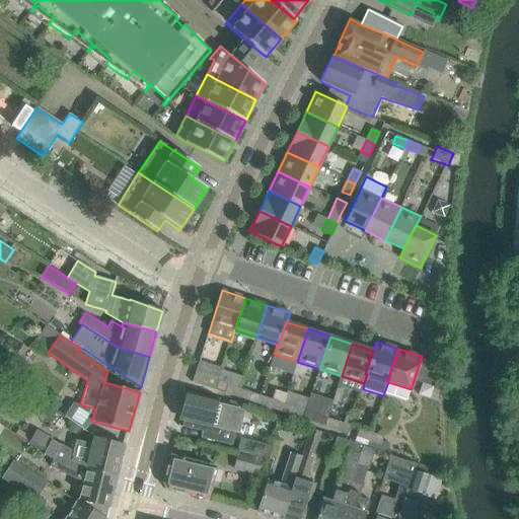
[(219,377),(215,376),(196,370),(192,382),(215,390),(219,377)]
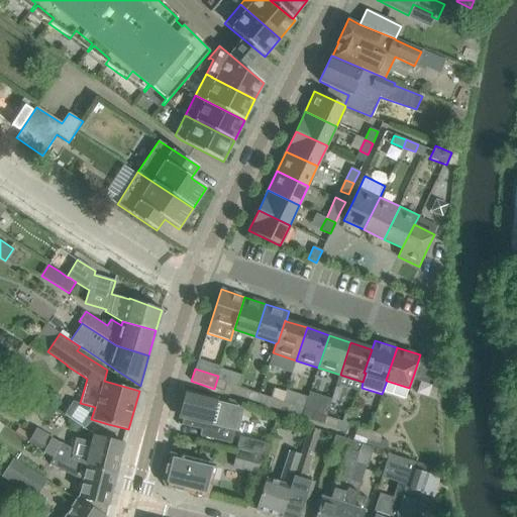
[(238,388),(227,384),(226,384),(228,380),(218,376),(214,389),(235,396),(238,388)]
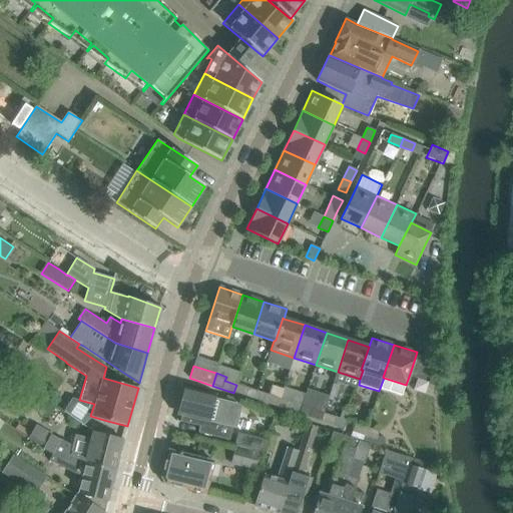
[(258,392),(248,389),(236,385),(233,393),(254,399),(258,392)]
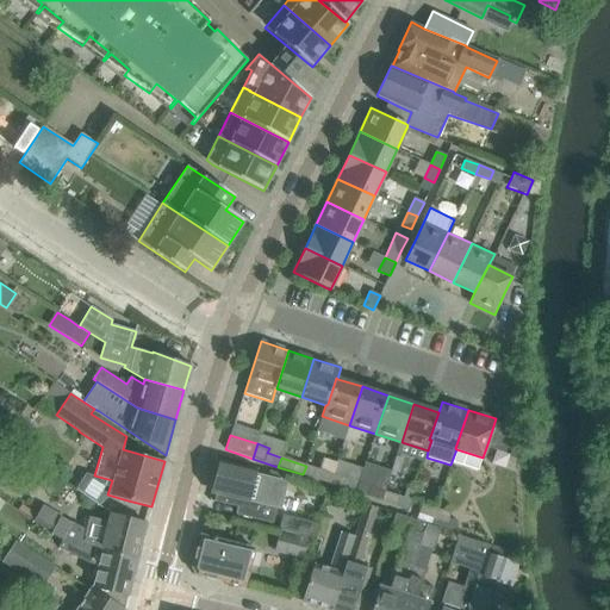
[(256,473),(242,470),(218,464),(212,491),(217,492),(215,502),(237,508),(236,515),(273,523),(277,508),(280,508),(287,484),(256,475),(256,473)]
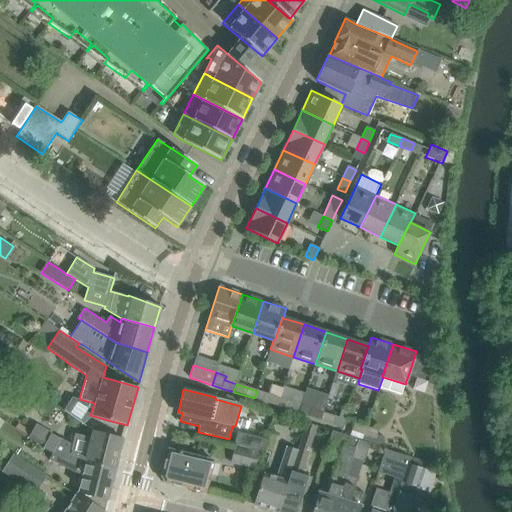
[(279,398),(268,395),(257,391),(254,398),(277,406),(279,398)]
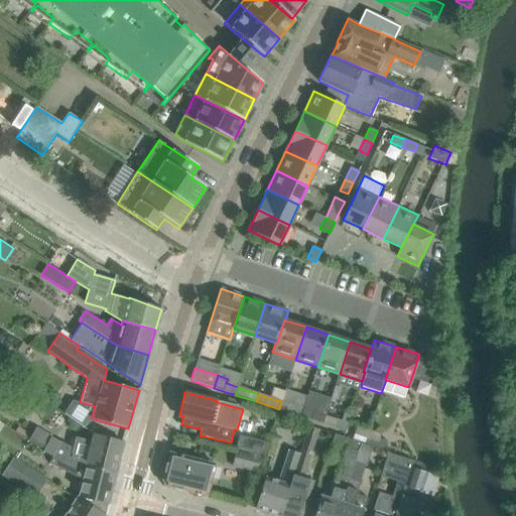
[(304,409),(293,405),(281,401),(279,409),(301,416),(304,409)]
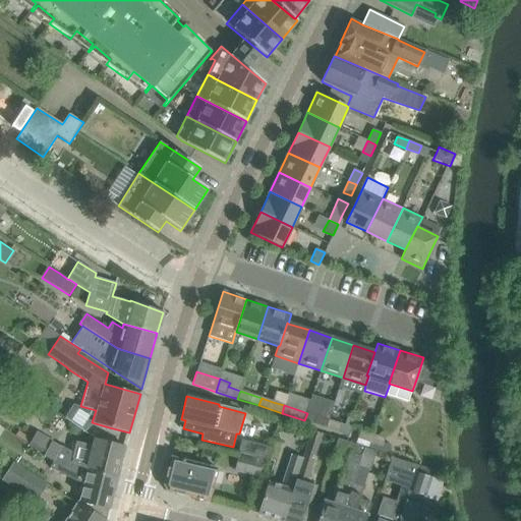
[(329,420),(316,416),(307,413),(304,420),(327,427),(329,420)]
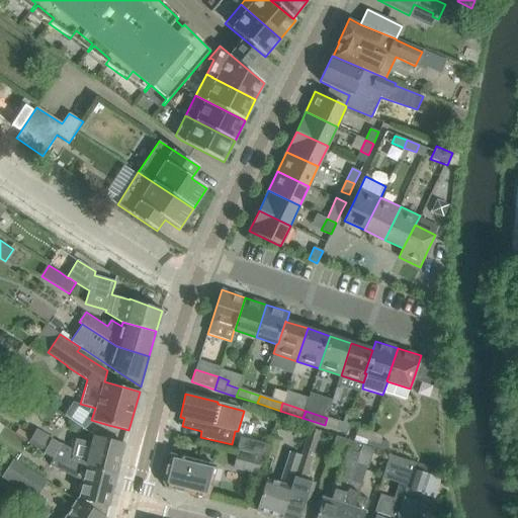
[(325,425),(336,429),(346,433),(352,417),(345,415),(342,423),(327,418),(325,425)]
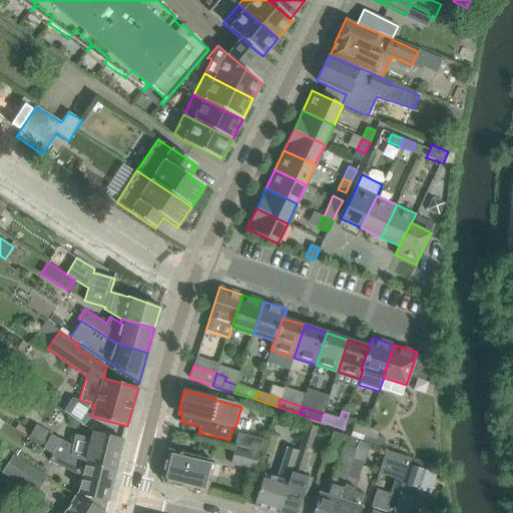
[(300,445),(310,448),(316,427),(307,424),(300,445)]
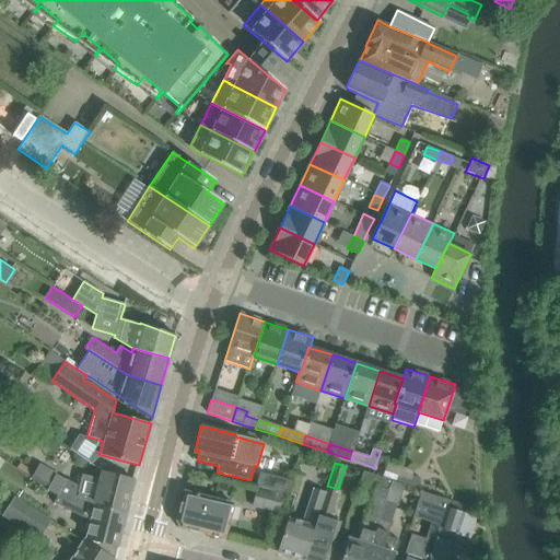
[(397,475),(399,467),(388,463),(385,471),(397,475)]
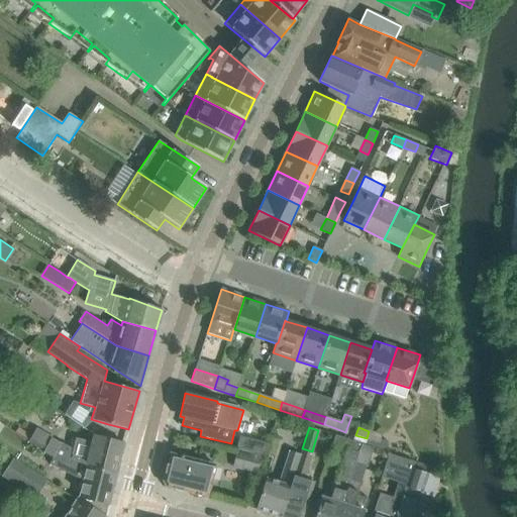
[(369,431),(367,438),(380,443),(382,435),(369,431)]
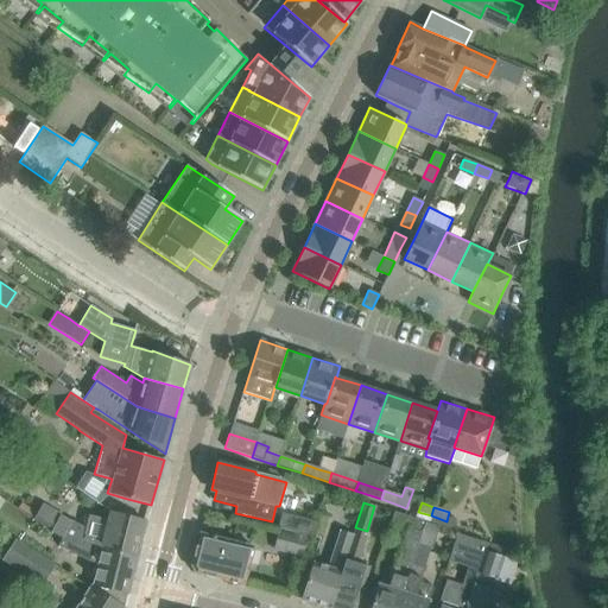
[(80,527),(71,542),(81,546),(84,539),(101,548),(137,556),(145,521),(122,515),(111,513),(109,521),(89,517),(86,530),(80,527)]
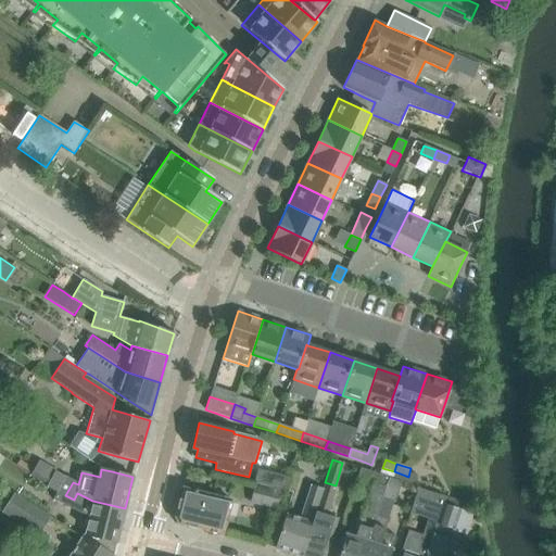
[(64,477),(53,498),(89,517),(85,534),(116,543),(125,508),(92,501),(77,493),(74,500),(65,495),(73,482),(64,477)]
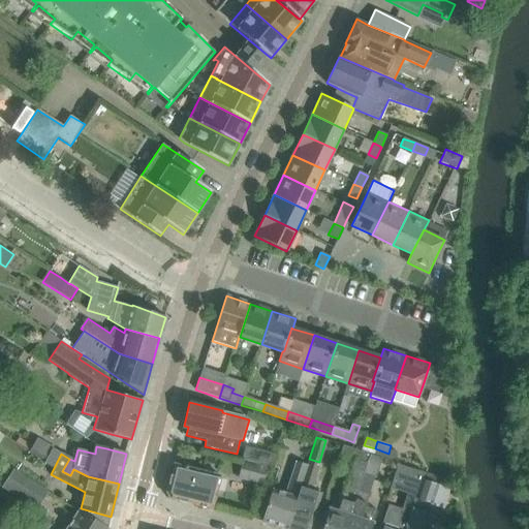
[(376,477),(380,462),(369,458),(367,464),(368,464),(365,474),(376,477)]
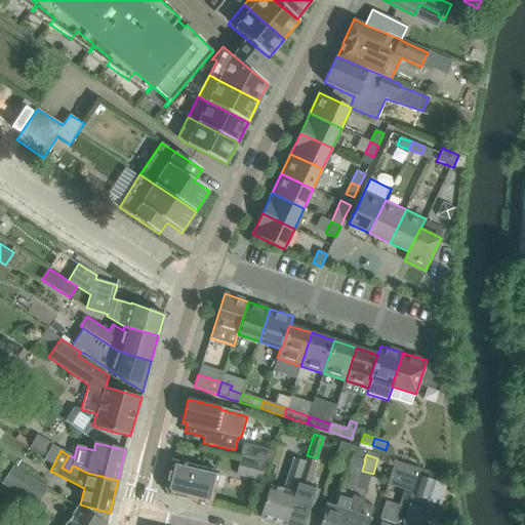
[(308,486),(317,458),(307,455),(305,462),(284,524),(307,524),(315,502),(311,501),(315,489),(308,486)]
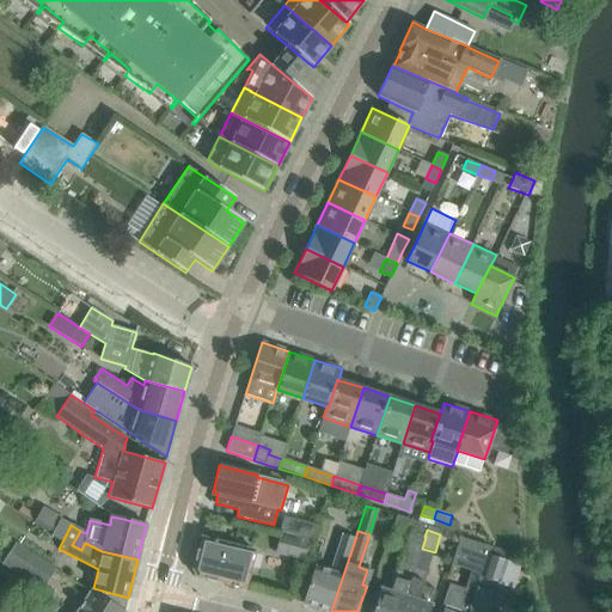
[(426,537),(424,537),(410,532),(399,565),(403,567),(395,593),(380,589),(372,611),(401,611),(416,568),(414,568),(420,548),(422,549),(426,537)]
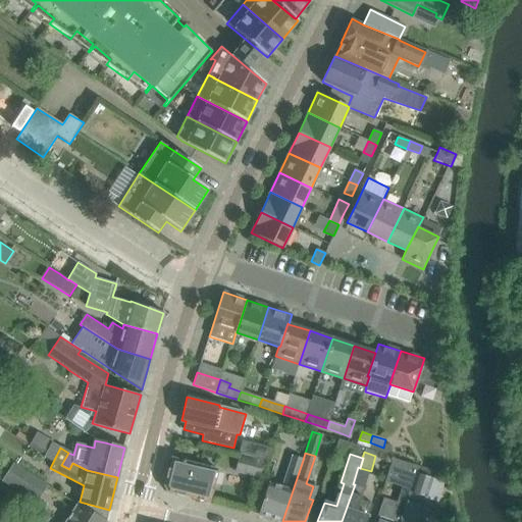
[(280,521),(282,521),(303,460),(292,456),(282,487),(269,483),(259,515),(280,521)]
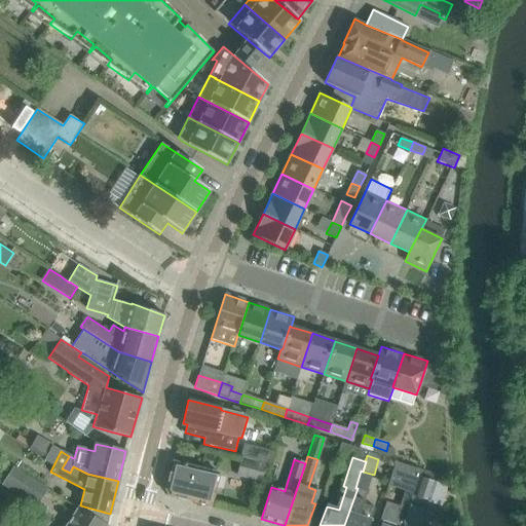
[(168,495),(212,505),(219,474),(173,461),(165,490),(168,495)]
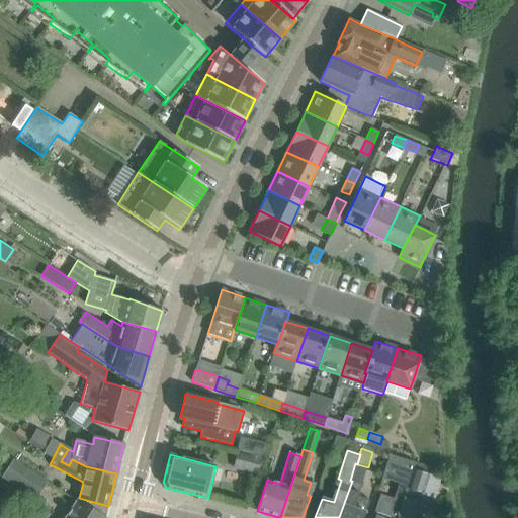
[(237,454),(233,468),(257,475),(261,460),(237,454)]
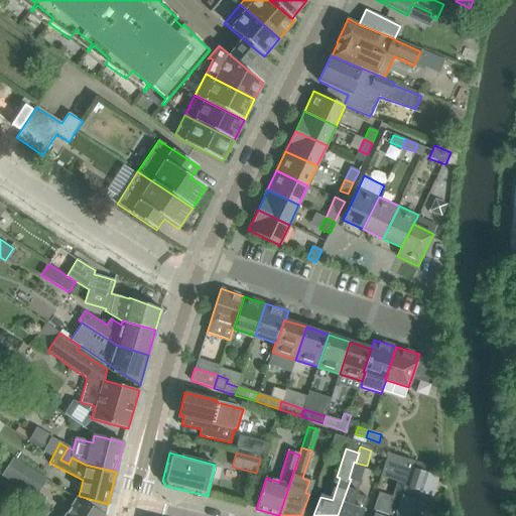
[(34,496),(44,481),(13,460),(3,475),(34,496)]
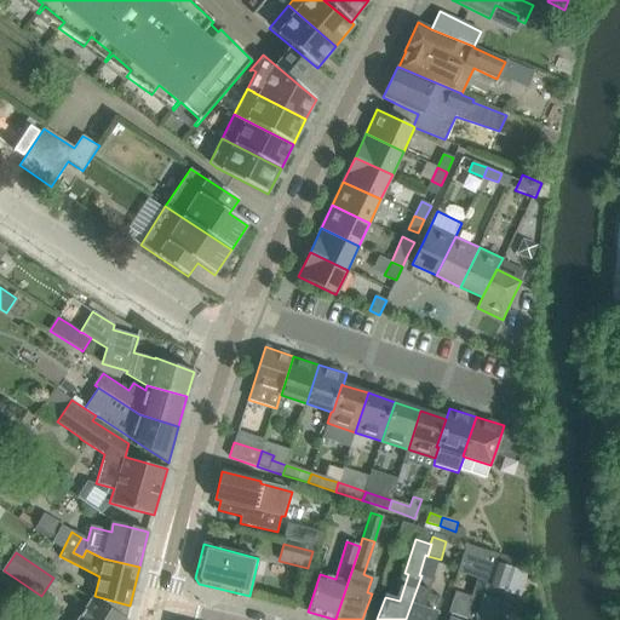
[(447,619),(476,619),(484,596),(486,590),(487,585),(494,562),(465,554),(459,573),(480,579),(472,601),(455,596),(447,619)]
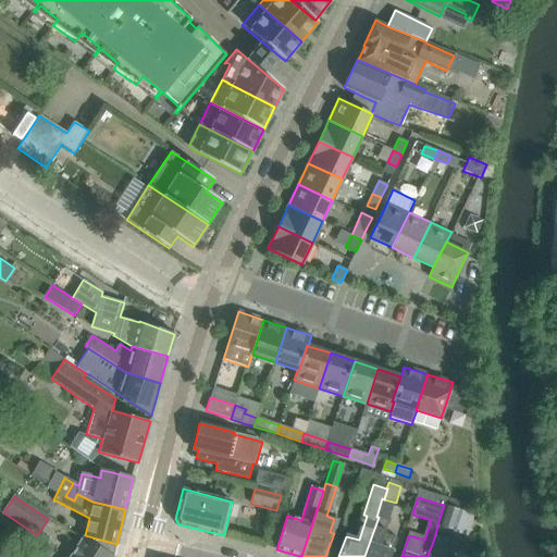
[(444,505),(437,525),(455,531),(461,510),(444,505)]
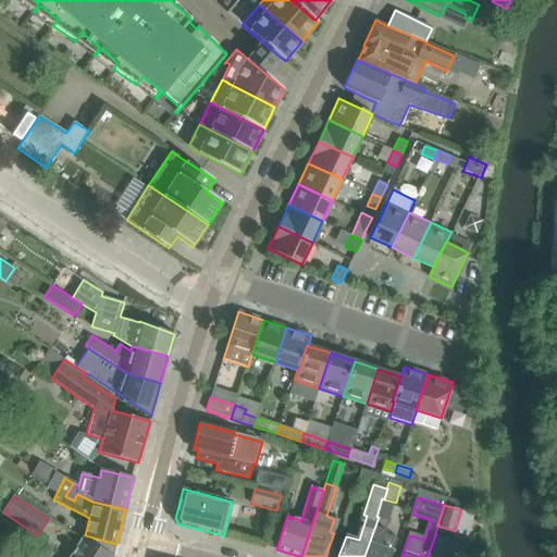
[(364,556),(390,556),(393,551),(380,547),(388,520),(379,517),(364,556)]
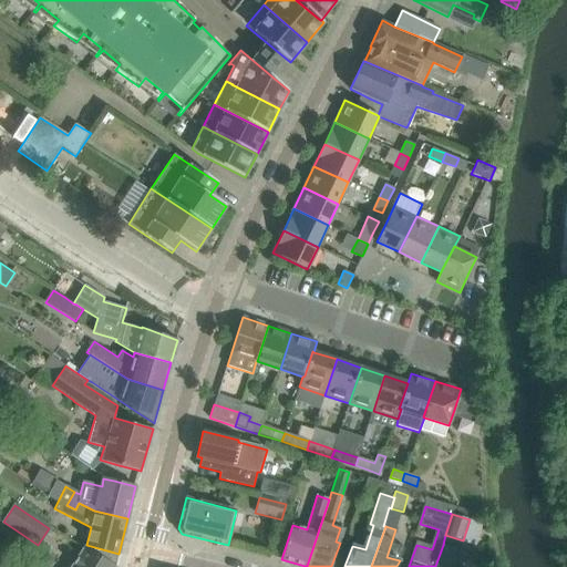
[(443,545),(435,566),(460,566),(466,546),(455,543),(444,539),(443,545)]
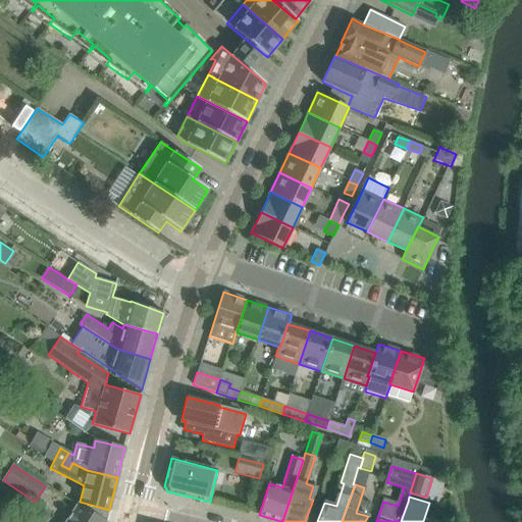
[(104,521),(77,504),(65,521),(104,521)]
